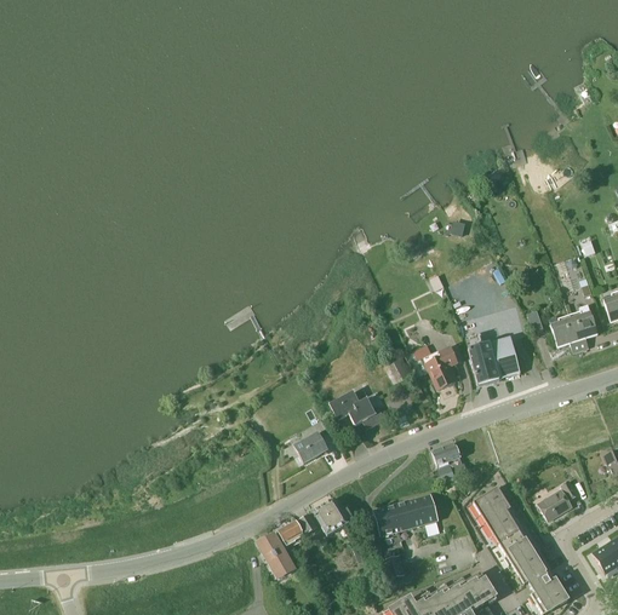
[(617,291),(612,293),(613,294),(605,297),(612,321),(617,319),(617,291)]
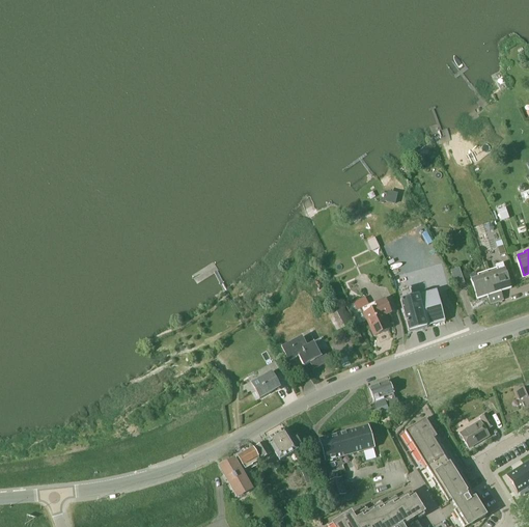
[(498,267),(489,270),(496,293),(490,295),(492,301),(505,297),(502,288),(512,285),(505,265),(499,268),(498,267)]
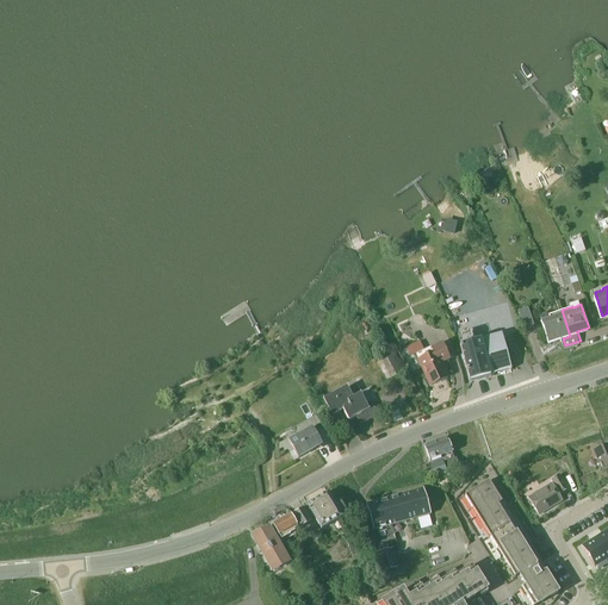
[(562,336),(563,338),(570,336),(562,310),(551,313),(551,315),(543,317),(550,340),(562,336)]
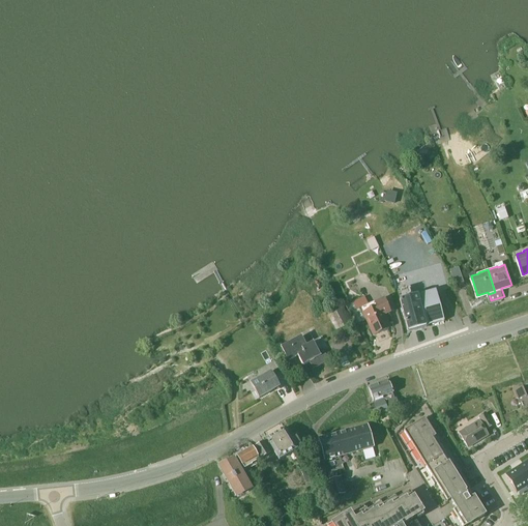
[(409,328),(445,318),(437,287),(401,297),(409,328)]
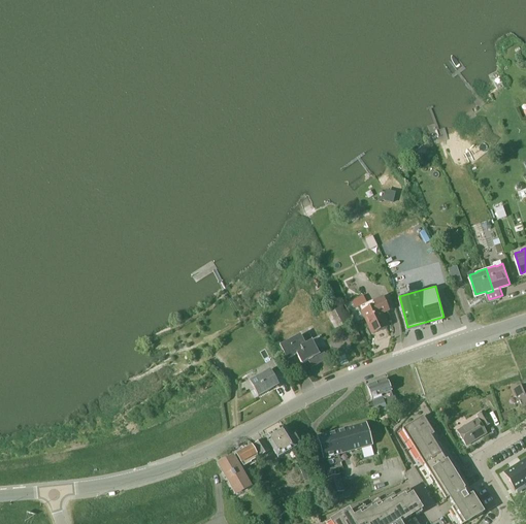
[(383,310),(390,307),(384,295),(376,298),(375,297),(361,303),(373,331),(389,324),(383,310)]
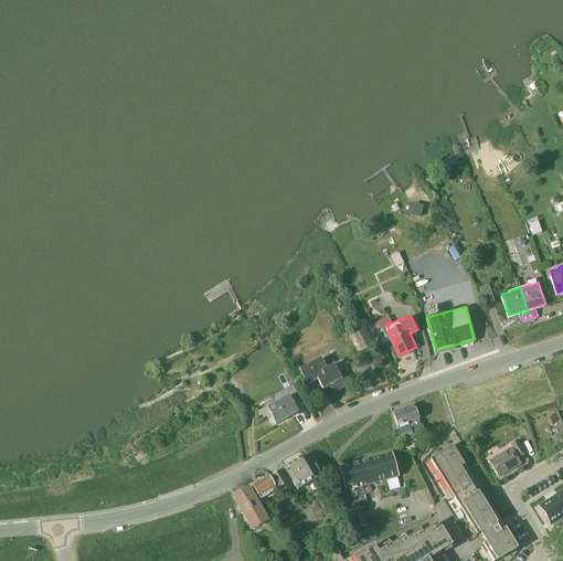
[(368,336),(367,339),(369,345),(376,340),(373,334),(368,336)]
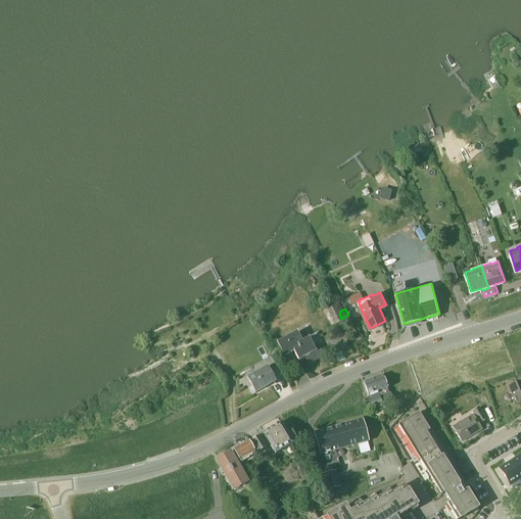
[(356,325),(346,329),(350,336),(359,332),(356,325)]
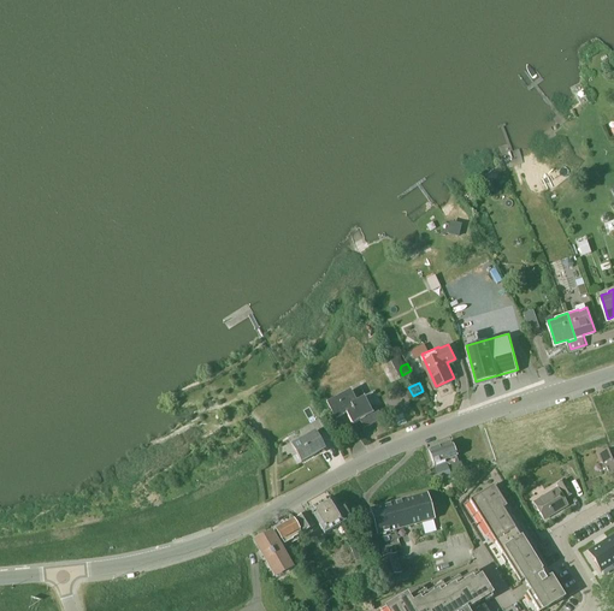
[(338,402),(332,405),(337,416),(346,432),(371,420),(371,421),(384,414),(378,402),(372,404),(367,393),(359,397),(356,392),(354,387),(336,396),(338,402)]
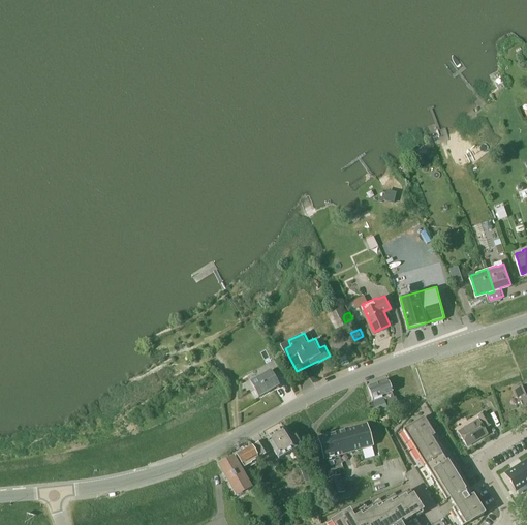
[(260,394),(280,382),(272,368),(259,375),(257,371),(250,375),(253,379),(252,379),(260,394)]
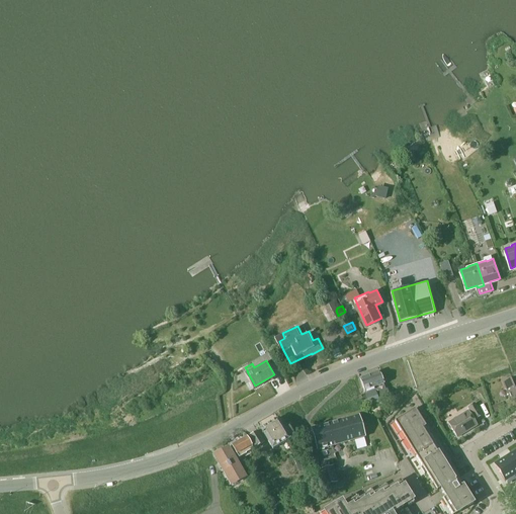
[(380,369),(371,372),(375,384),(384,381),(380,369)]
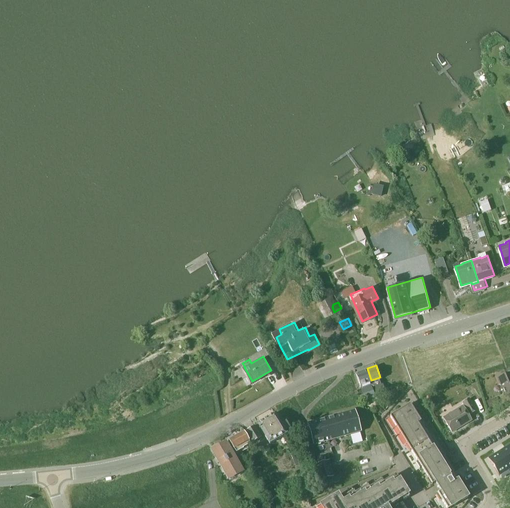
[(367,368),(357,372),(362,384),(371,380),(367,368)]
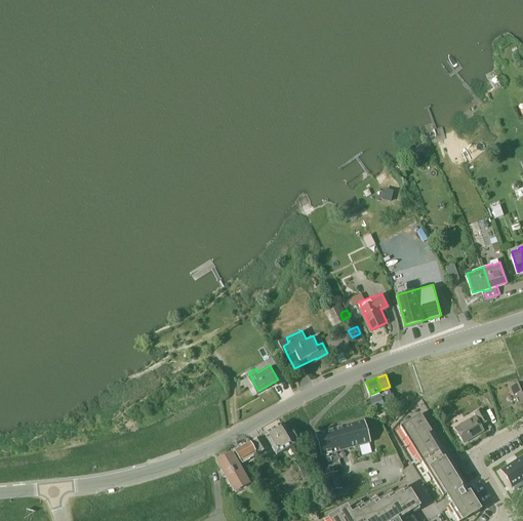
[(522,381),(513,386),(521,405),(522,404),(522,381)]
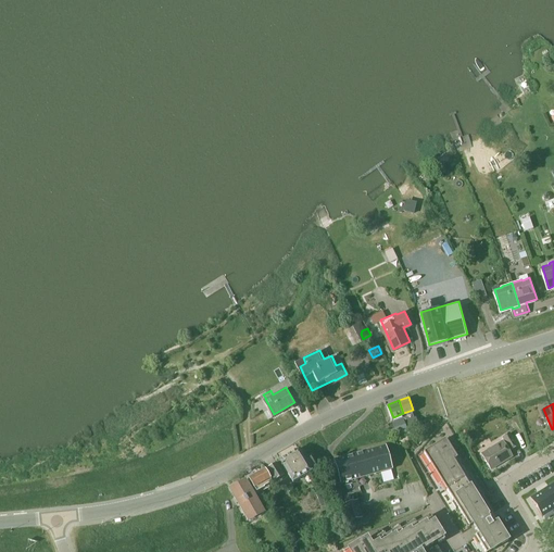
[(420,424),(417,414),(408,417),(412,427),(420,424)]
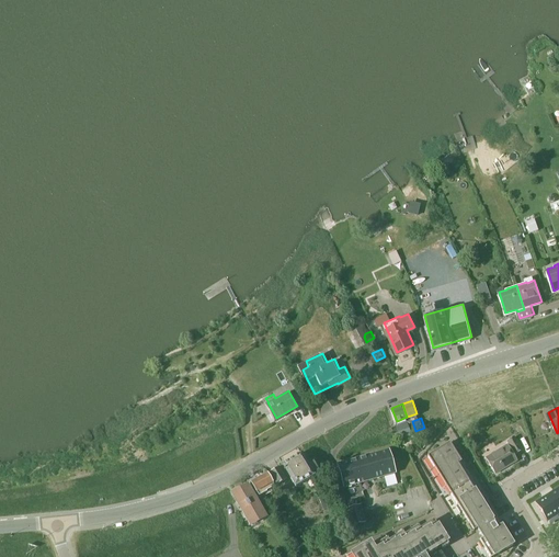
[(470,438),(482,440),(483,431),(472,430),(471,430),(470,438)]
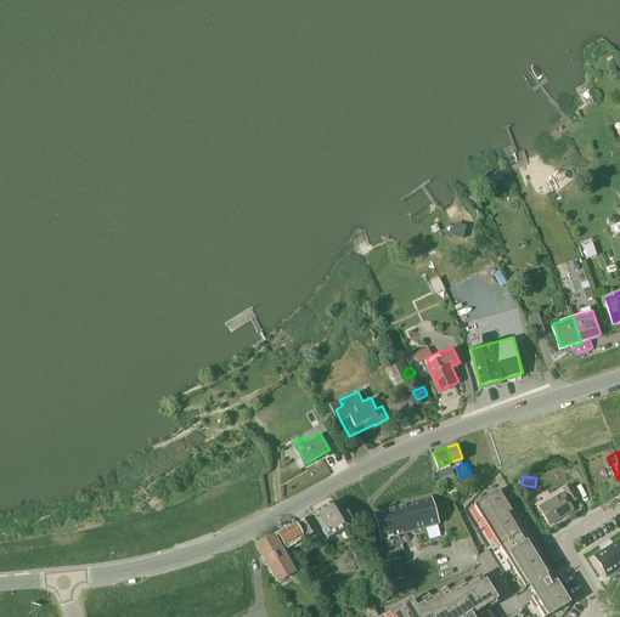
[(571,502),(581,496),(571,481),(564,486),(565,488),(540,504),(551,521),(575,507),(571,502)]
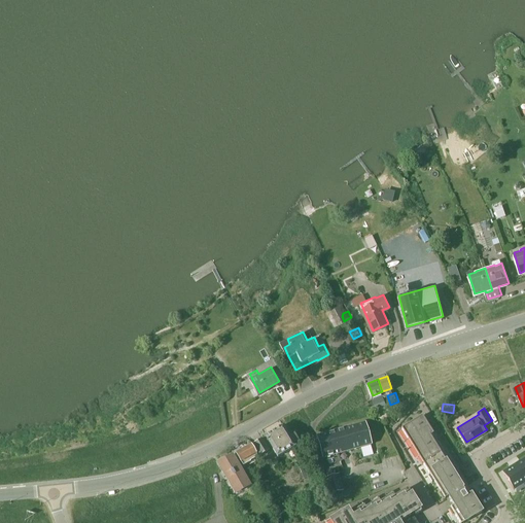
[(434,430),(423,413),(403,425),(446,495),(450,493),(455,502),(452,504),(462,522),(483,509),(473,491),(468,493),(462,485),(463,484),(431,432),(434,430)]
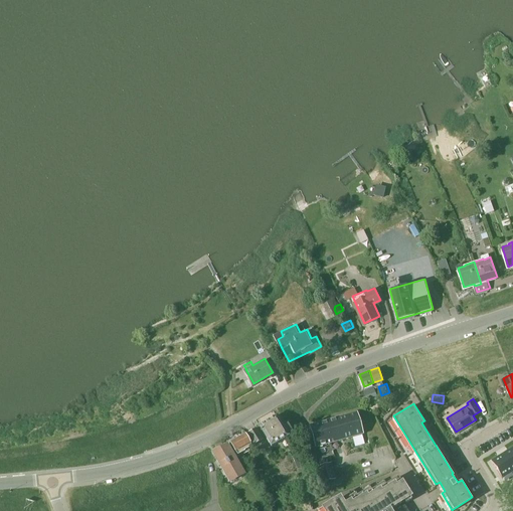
[(331,417),(311,422),(318,445),(331,441),(364,432),(358,409),(330,417),(331,417)]
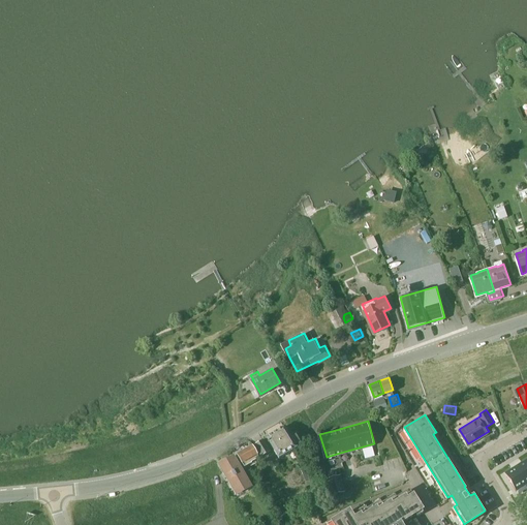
[(297,433),(292,436),(285,425),(268,434),(270,438),(269,439),(270,440),(271,439),(280,456),(298,445),(297,445),(302,442),(297,433)]
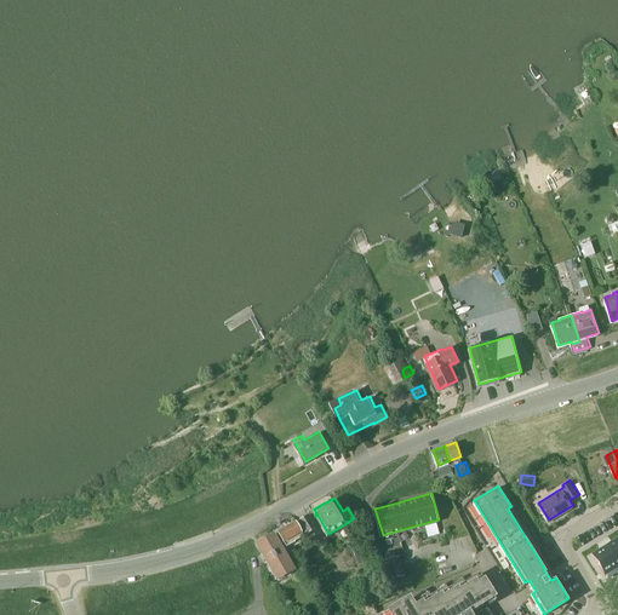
[(307,532),(318,526),(310,512),(299,518),(307,532)]
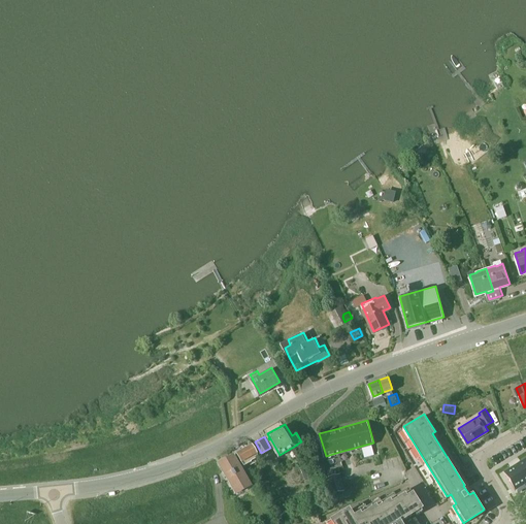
[(253,443),(237,451),(244,464),(253,460),(250,456),(253,454),(256,458),(260,456),(258,452),(253,443)]
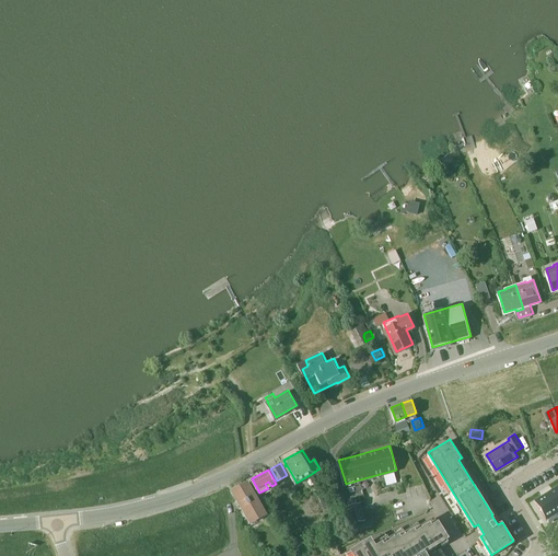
[(248,482),(234,489),(250,520),(251,519),(250,518),(263,511),(264,512),(265,512),(248,482)]
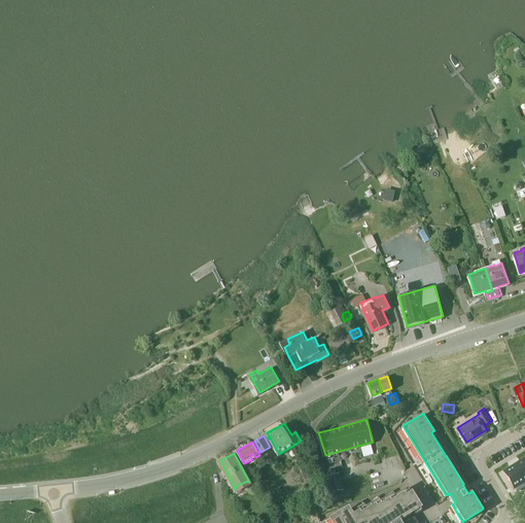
[(524,457),(505,469),(516,487),(524,481),(524,457)]
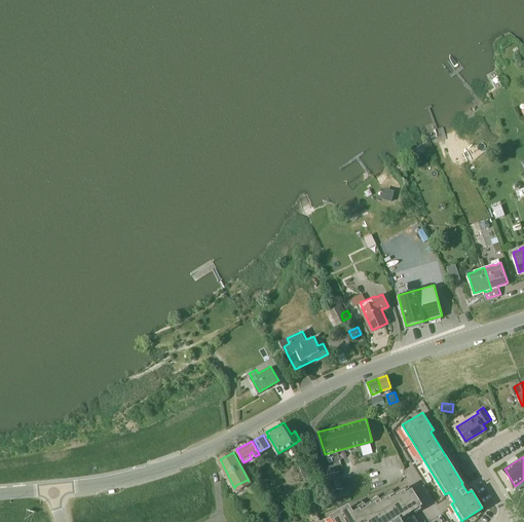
[(329,473),(328,473),(333,489),(342,486),(337,470),(329,473)]
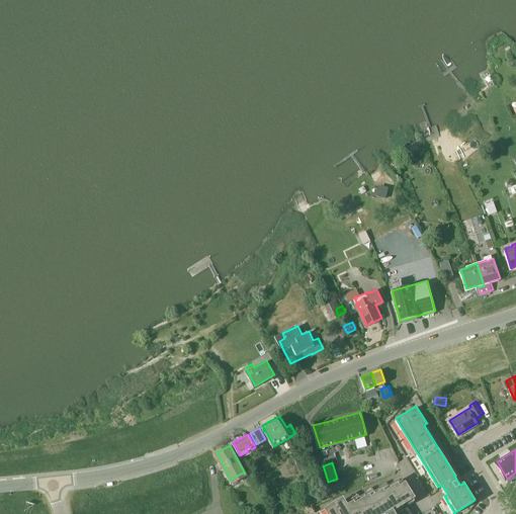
[(415,497),(402,477),(390,485),(388,483),(374,491),(373,488),(360,496),(359,494),(346,502),(343,498),(322,511),(321,509),(312,513),(401,513),(399,513),(395,513),(394,510),(415,497)]
